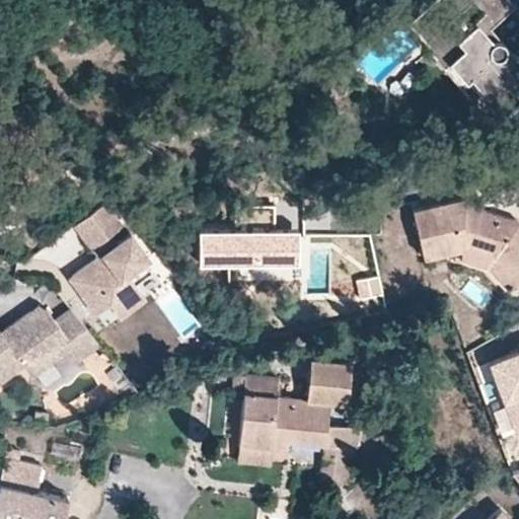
[(518,61),(501,41),(498,41),(496,41),(494,41),(486,31),(490,28),(515,5),(510,0),(434,0),(409,22),(426,41),(432,35),(445,51),(439,57),(454,74),(464,66),(487,92),(500,107),(517,92),(514,89),(518,84),(518,61)]
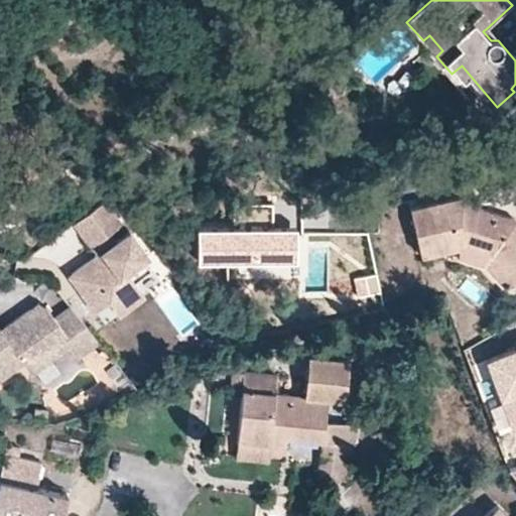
[(498,40),(487,28),(483,31),(491,40),(493,40),(495,40),(498,40)]
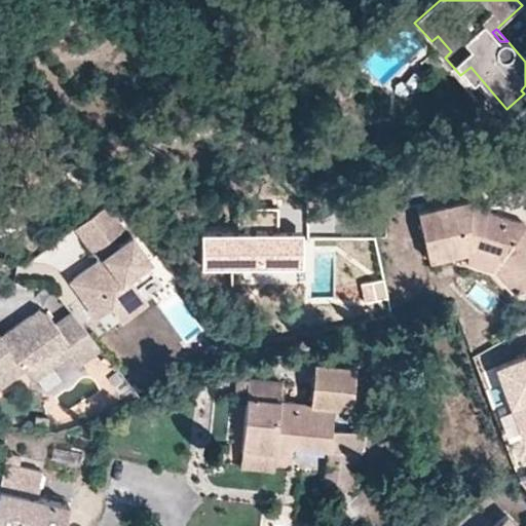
[(451,51),(438,36),(431,41),(445,58),(451,51)]
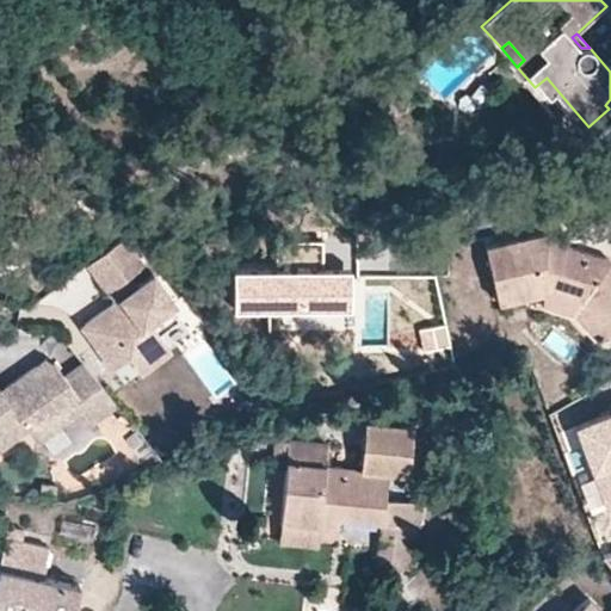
[(573,109),(547,78),(535,87),(544,98),(551,92),(568,112),(573,109)]
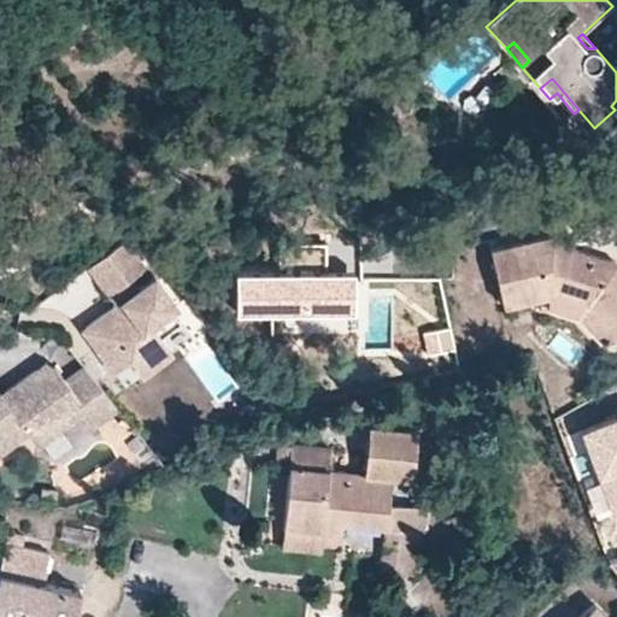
[(575,241),(551,233),(548,240),(573,248),(575,241)]
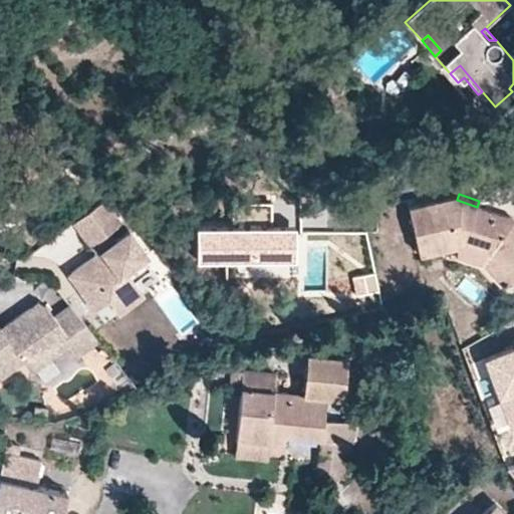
[(513,277),(513,218),(477,207),(457,200),(449,198),(409,206),(420,253),(459,245),(490,255),(512,279),(513,277)]
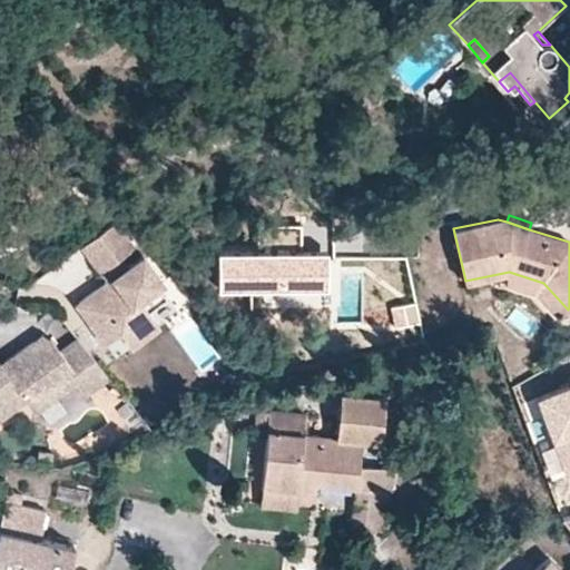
[(164,286),(144,259),(129,269),(121,259),(135,249),(116,224),(81,249),(100,275),(106,271),(114,281),(107,285),(77,307),(106,346),(120,335),(128,346),(157,325),(149,314),(141,303),(159,290),(164,286)]
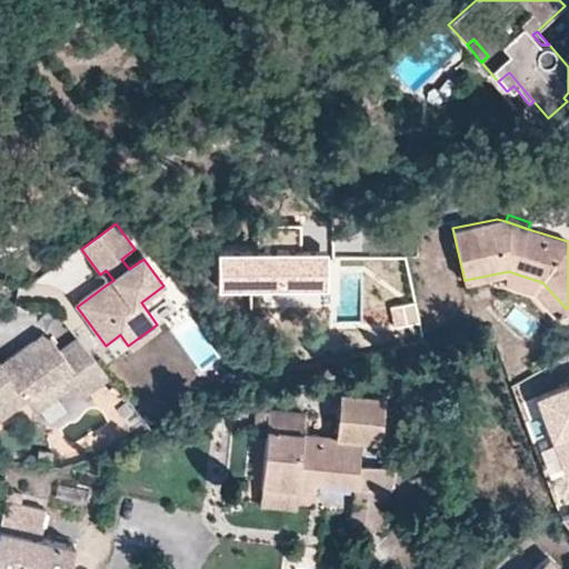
[(301,228),(259,229),(259,257),(219,257),(219,296),(329,295),(329,257),(301,258),(301,228)]
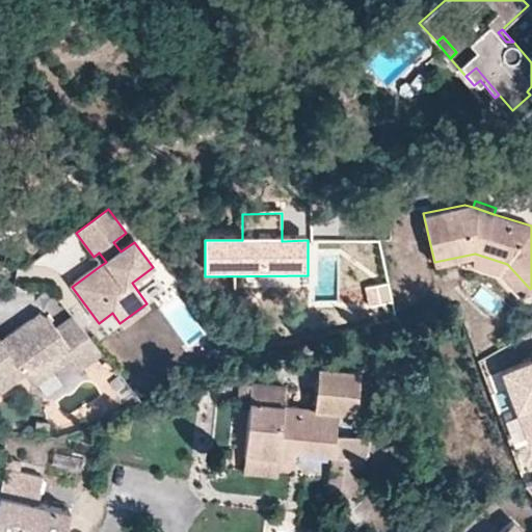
[(106,262),(99,253),(94,257),(100,266),(106,262)]
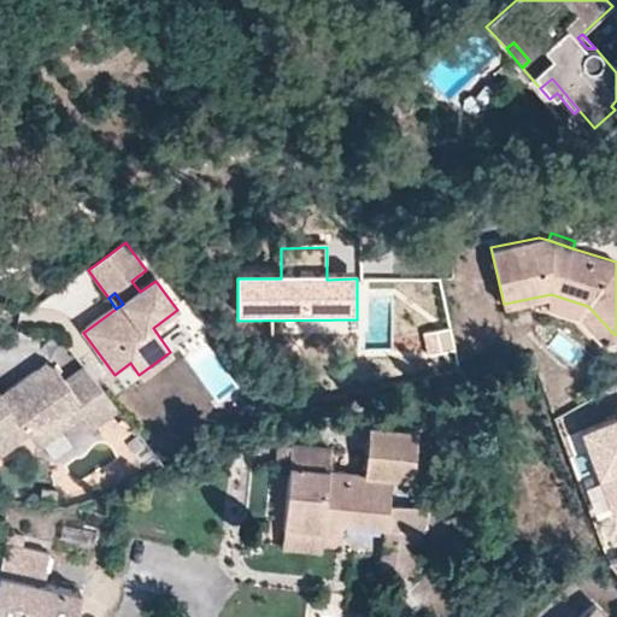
[(615,335),(588,306),(551,294),(550,306),(580,317),(605,344),(615,335)]
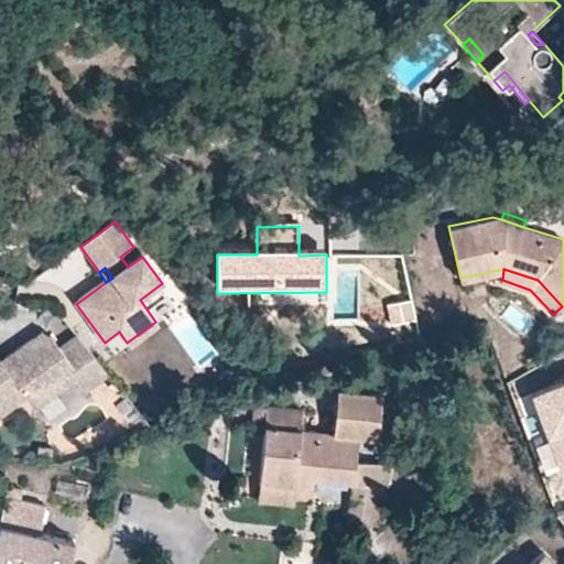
[(148,311),(165,297),(158,286),(140,300),(148,311)]
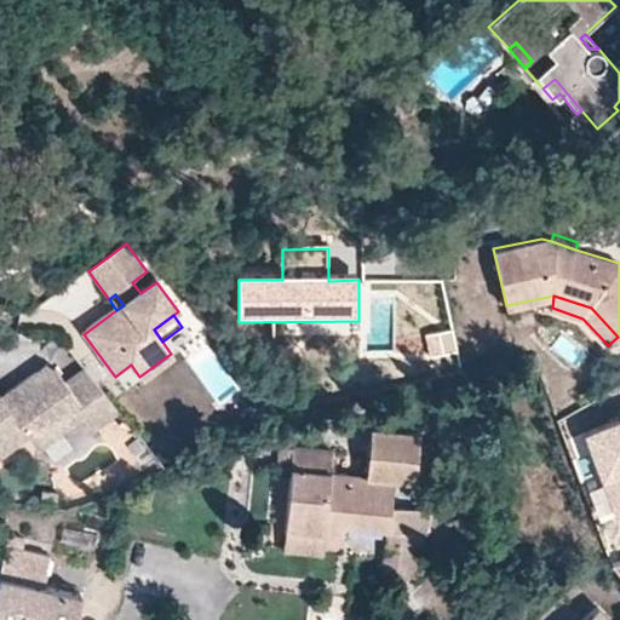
[(454,332),(428,337),(431,357),(458,352),(454,332)]
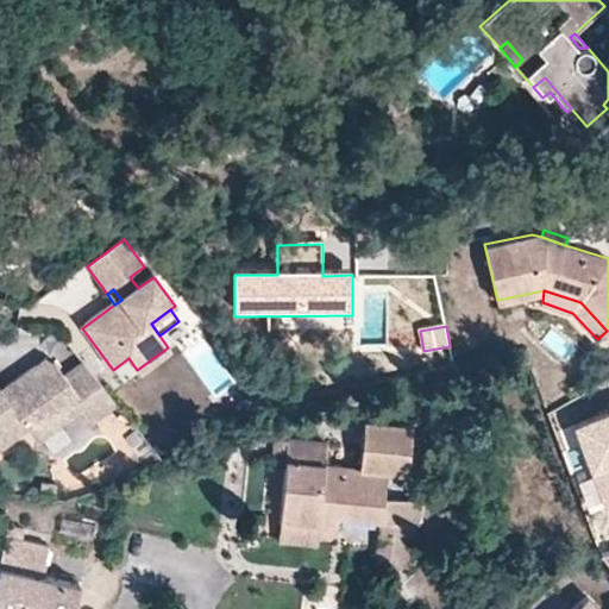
[(142,376),(173,355),(168,347),(137,370),(142,376)]
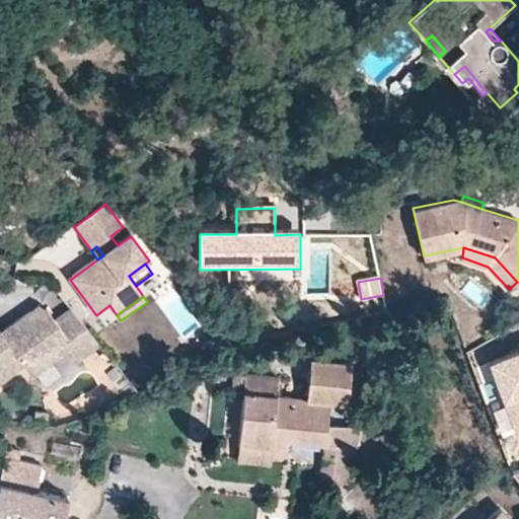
[(39,316),(48,310),(40,306),(30,312),(39,316)]
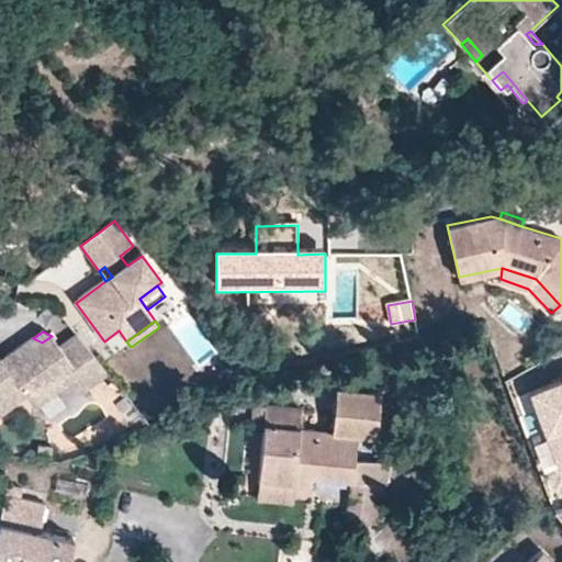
[(35,408),(79,378),(88,391),(110,375),(77,336),(60,348),(52,336),(42,343),(33,338),(2,361),(0,358),(0,416),(27,397),(35,408)]
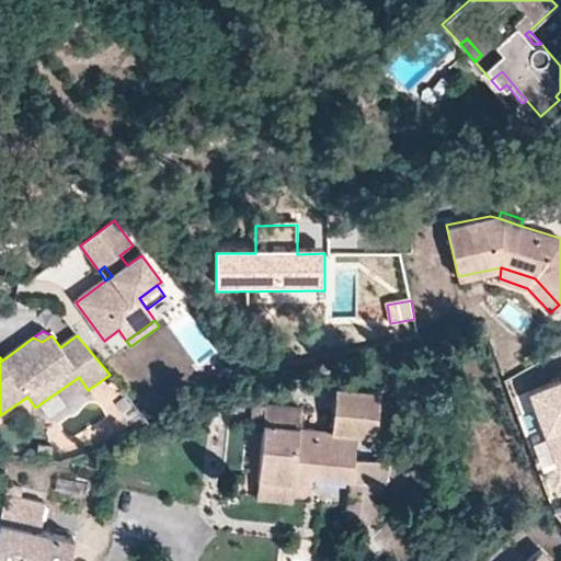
[(335,382),(331,425),(356,428),(375,430),(379,387),(335,382)]
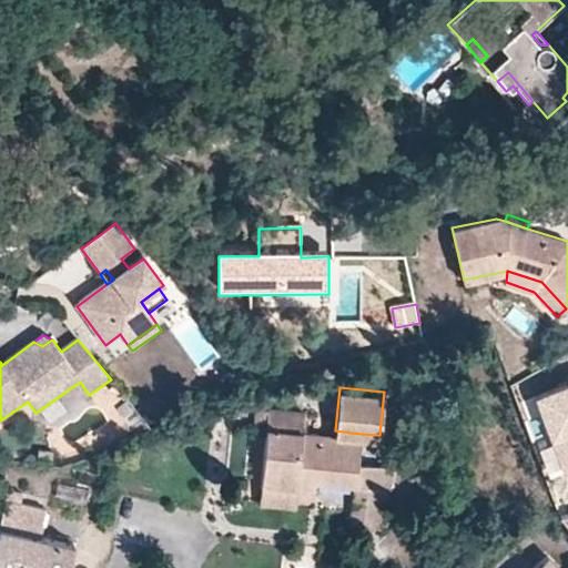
[(567,388),(537,402),(555,446),(565,472),(567,480),(567,388)]
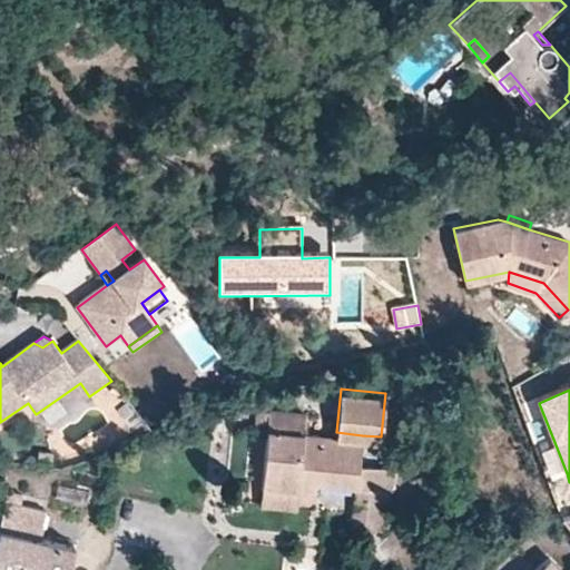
[(360,460),(362,435),(336,432),(304,429),(305,411),(256,405),(255,424),(267,425),(262,483),(298,487),(315,489),(316,478),(356,482),(367,483),(380,484),(382,462),(360,460)]
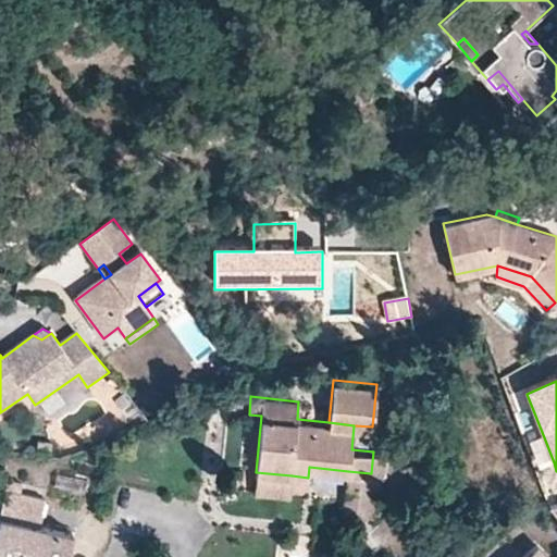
[(49,447),(51,437),(38,434),(36,445),(49,447)]
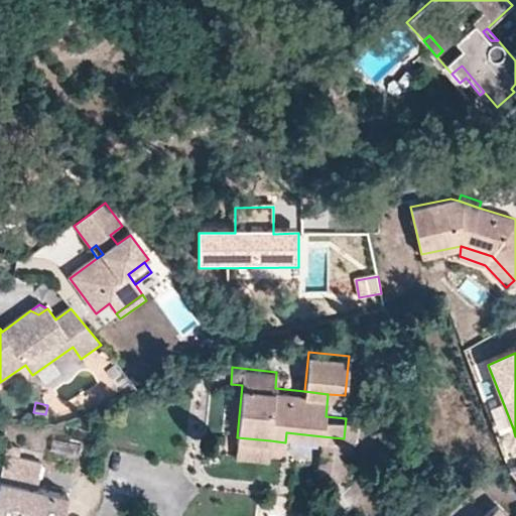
[(513,428),(504,405),(491,410),(500,433),(513,428)]
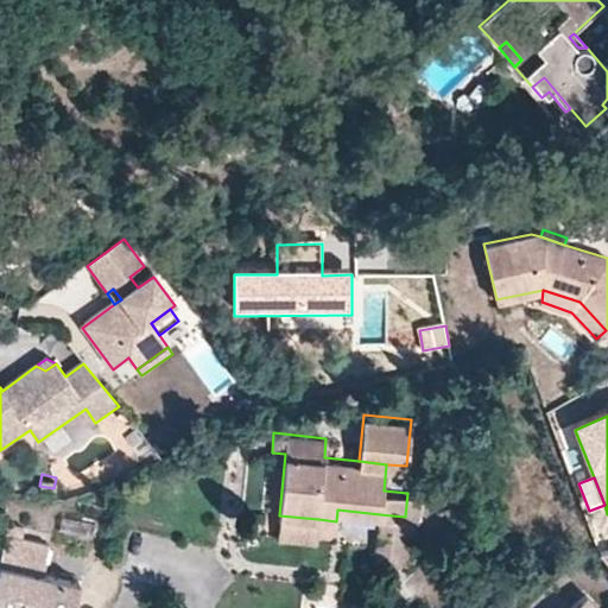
[(412,561),(419,494),(407,493),(405,517),(392,515),(388,558),(412,561)]
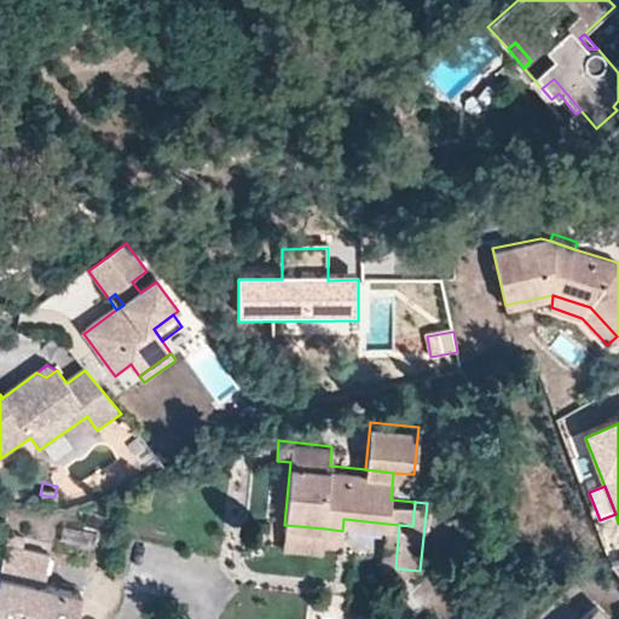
[(395,568),(399,525),(387,524),(383,567),(395,568)]
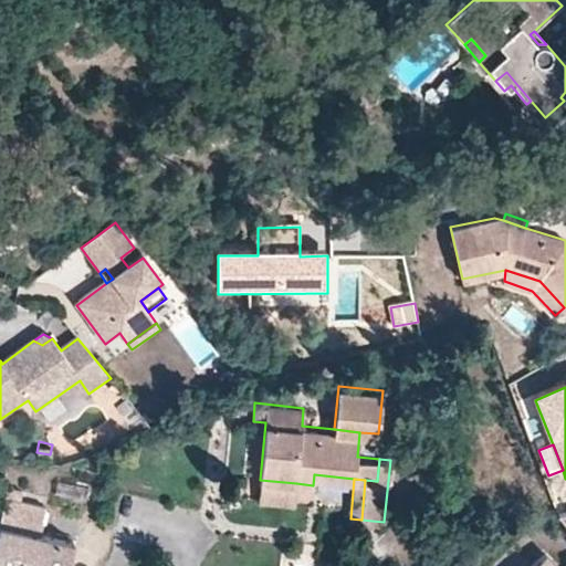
[(294,501),(296,483),(260,480),(258,496),(294,501)]
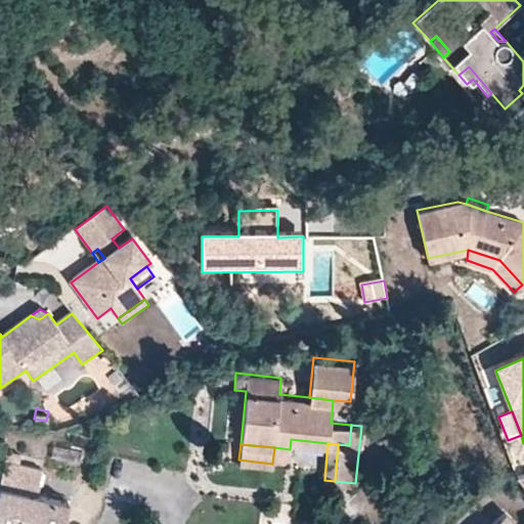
[(18,460),(20,449),(5,446),(3,456),(18,460)]
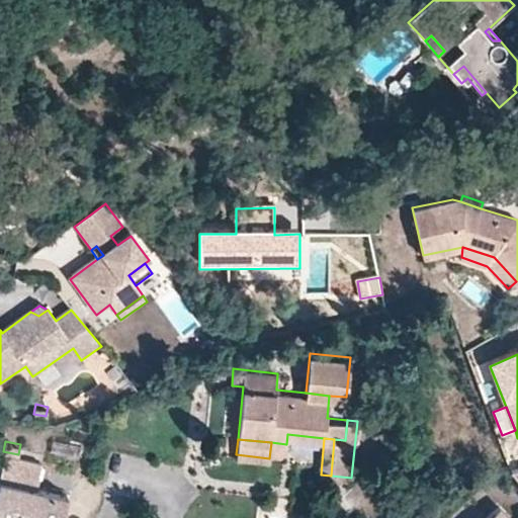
[(61,517),(67,492),(35,485),(41,459),(18,454),(3,451),(0,463),(0,516),(8,517),(61,517)]
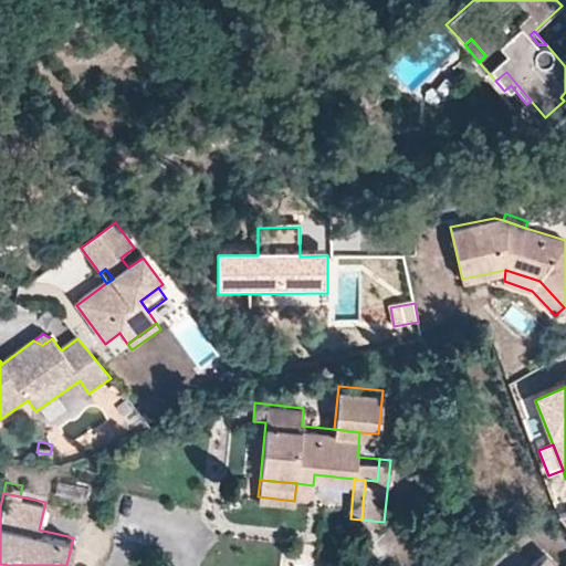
[(559,565),(544,549),(527,565),(559,565)]
